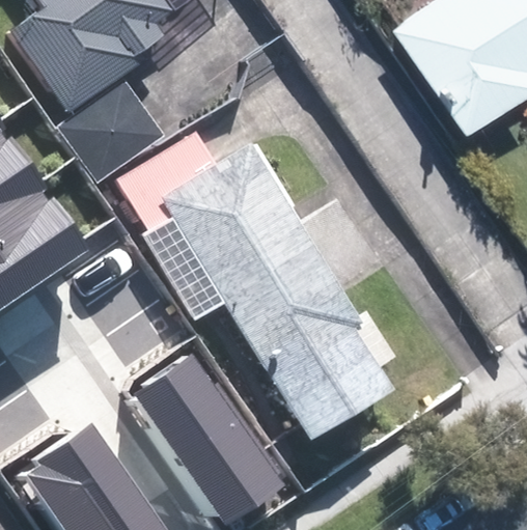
[(39,0),(44,6),(9,30),(66,111),(140,60),(136,54),(164,34),(156,22),(171,11),(162,0),(39,0)]
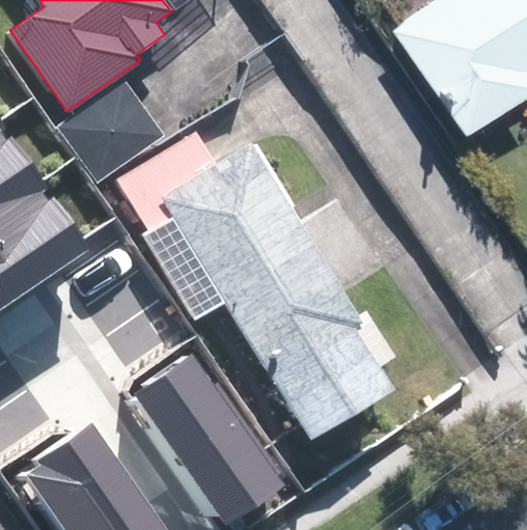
[(526,0),(419,0),(391,20),(464,123),(526,79),(526,0)]
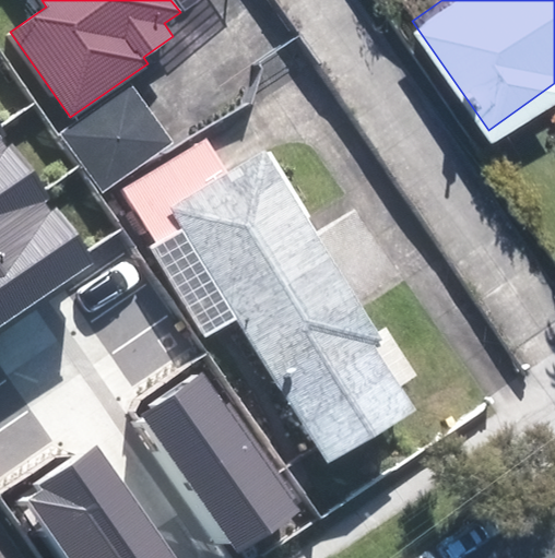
[(132,84),(62,132),(103,190),(173,143),(132,84)]
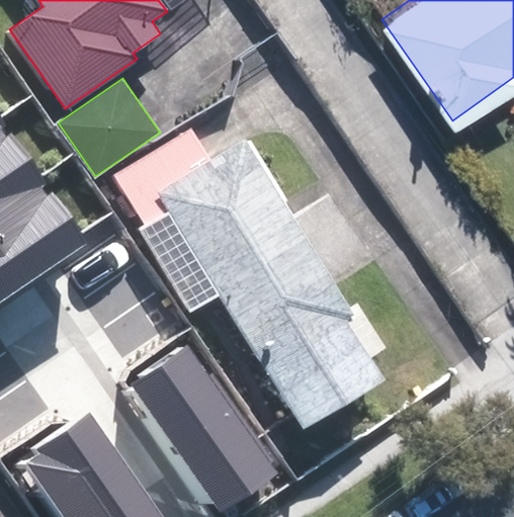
[(0,206),(44,178),(3,118),(0,119),(0,206)]
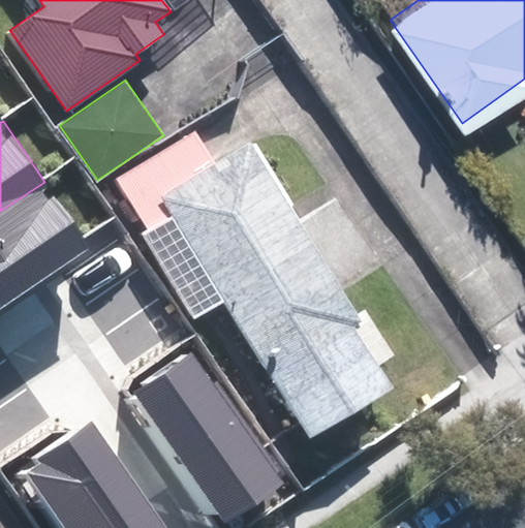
[(150,230),(171,218),(305,435),(390,383),(352,322),(359,318),(248,140),(213,161),(193,130),(117,177),(150,230)]
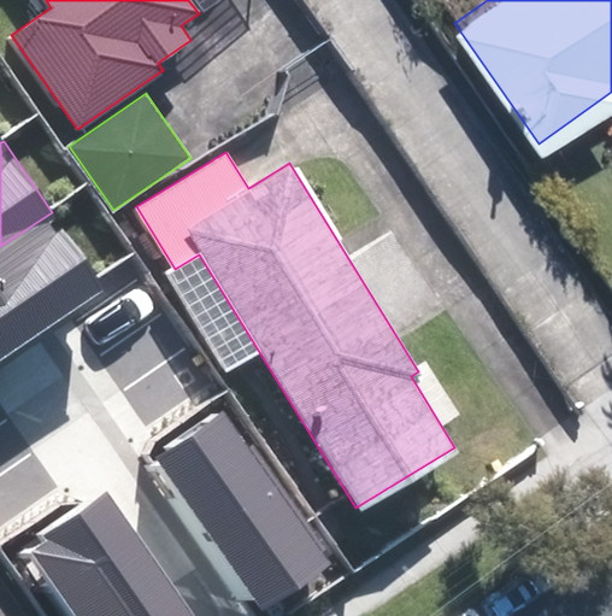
[(0,357),(104,288),(52,212),(0,246),(0,357)]
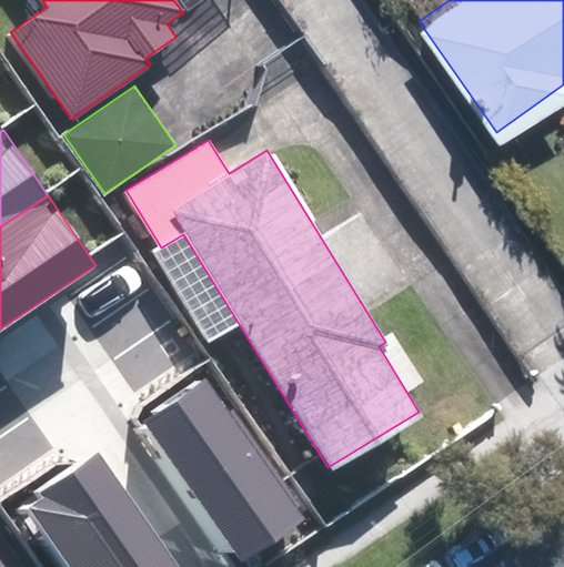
[(247,566),(313,522),(214,381),(141,432),(237,566),(247,566)]
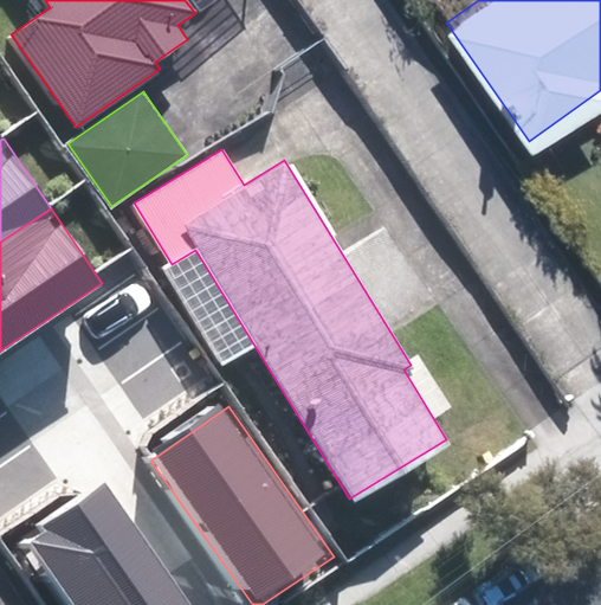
[(193,604),(108,483),(19,546),(60,604),(193,604)]
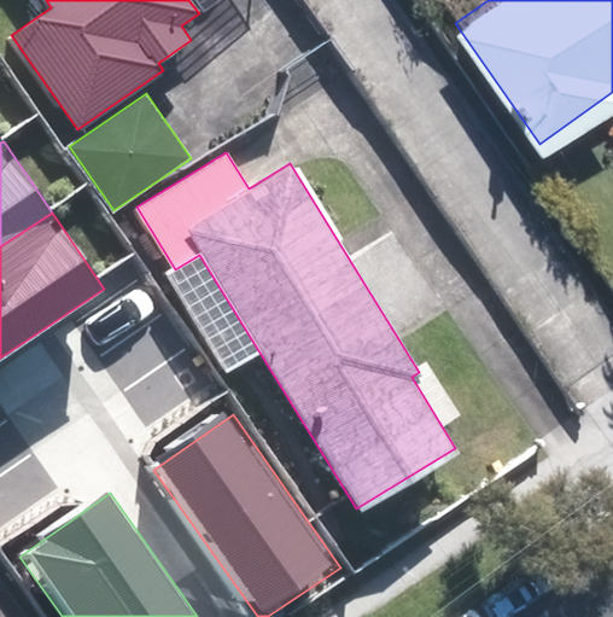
All buildings are outlined.
